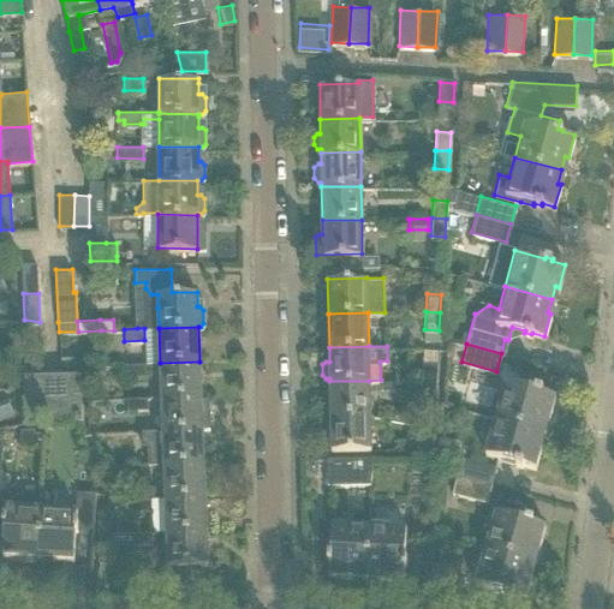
[(145,374),(145,362),(125,363),(125,375),(145,374)]
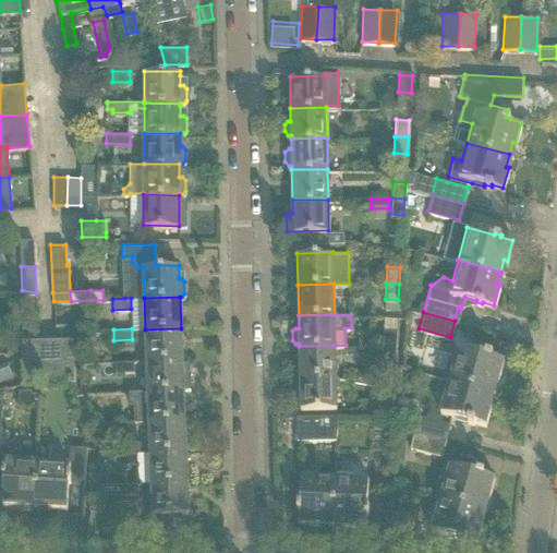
[(182,358),(181,328),(145,329),(146,359),(182,358)]
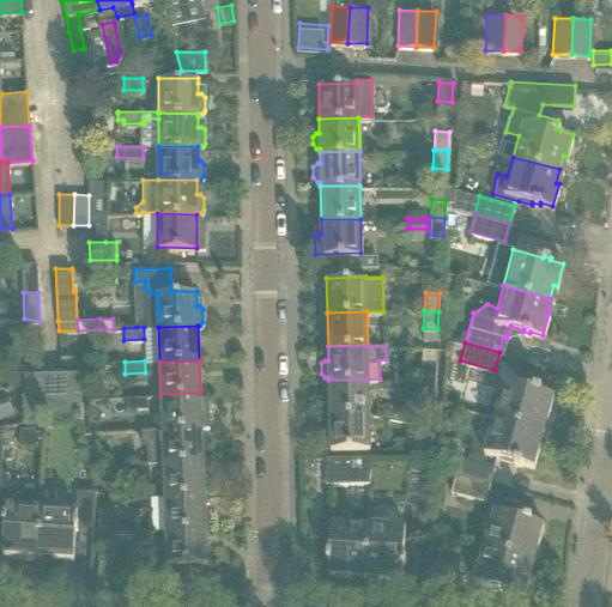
[(420,360),(419,378),(434,380),(435,362),(434,360),(420,360)]
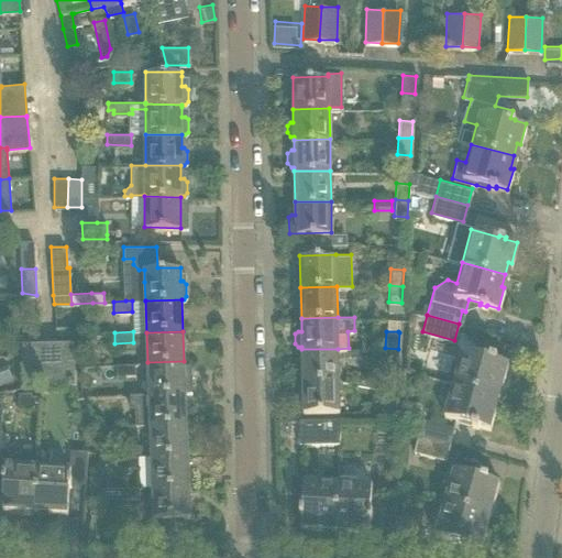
[(44,385),(74,384),(73,341),(21,343),(22,386),(35,385),(35,389),(44,389),(44,385)]
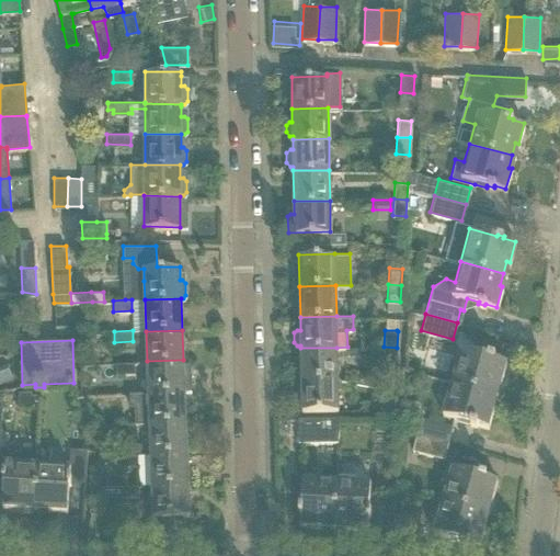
[(397,348),(384,347),(383,363),(397,364),(397,348)]
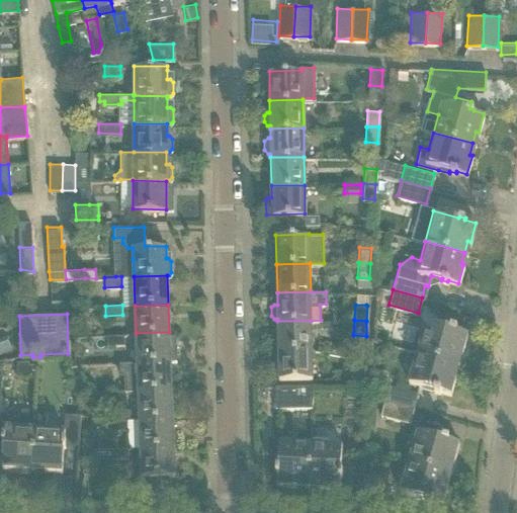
[(425,320),(417,350),(455,361),(459,350),(461,350),(467,332),(456,329),(456,327),(450,326),(450,327),(425,320)]
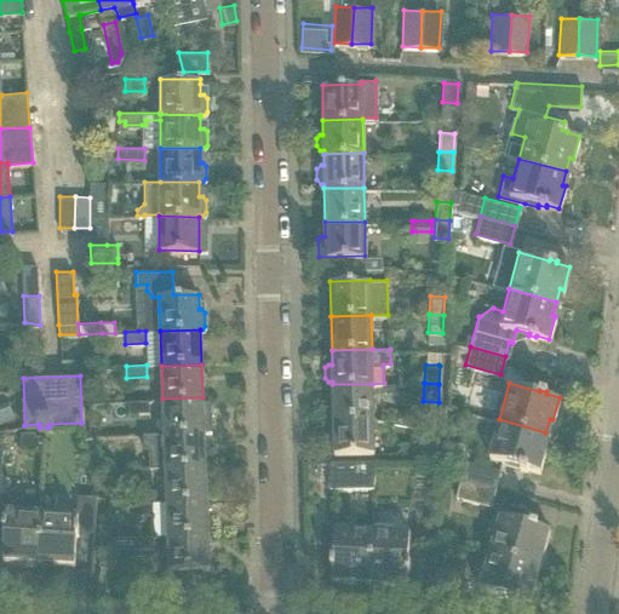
[(372,384),(332,384),(333,418),(373,418),(372,384)]
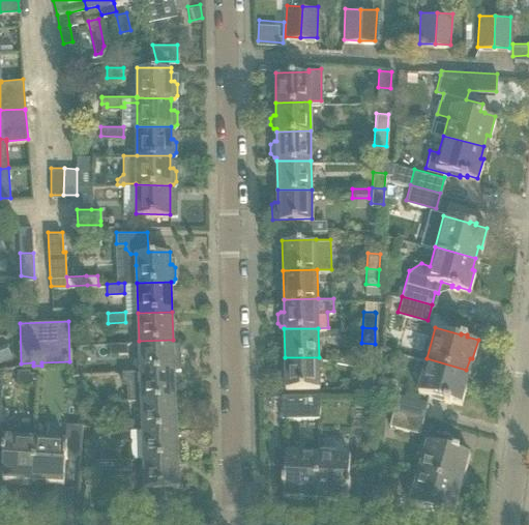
[(173,340),(139,341),(140,369),(140,371),(174,370),(173,340)]
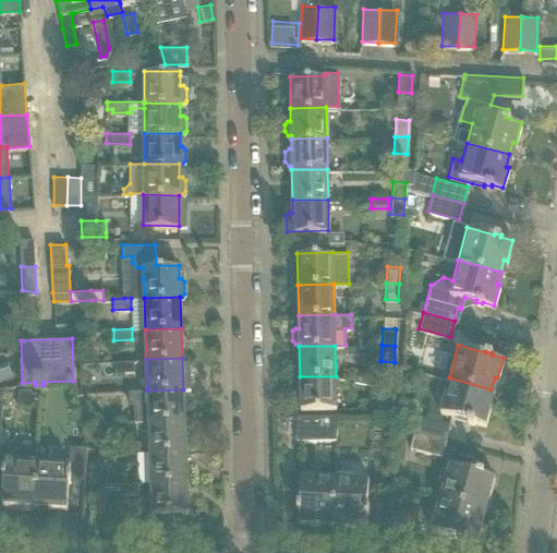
[(133,370),(133,359),(114,360),(114,370),(133,370)]
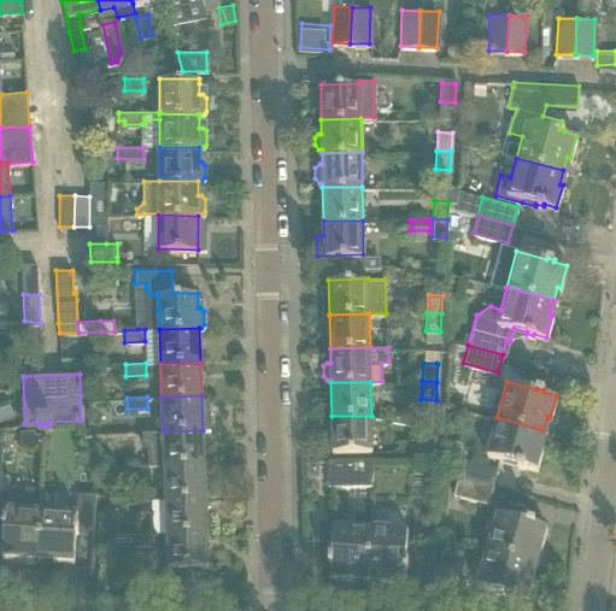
[(371,416),(332,416),(332,451),(371,450),(371,416)]
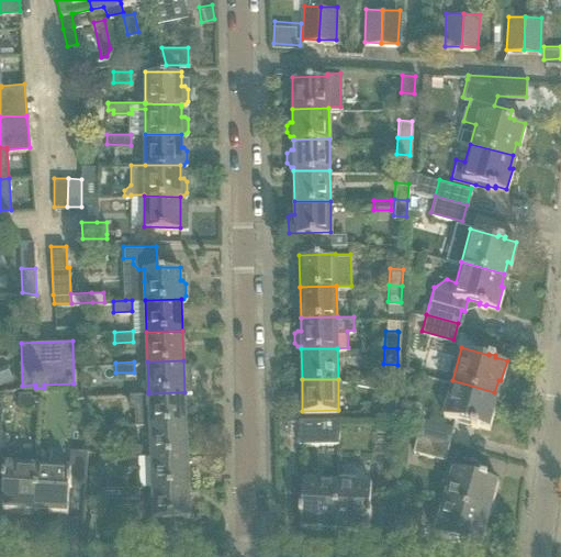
[(494,392),(452,380),(442,413),(470,421),(470,422),(477,424),(477,423),(489,426),(494,405),(491,404),(494,392)]
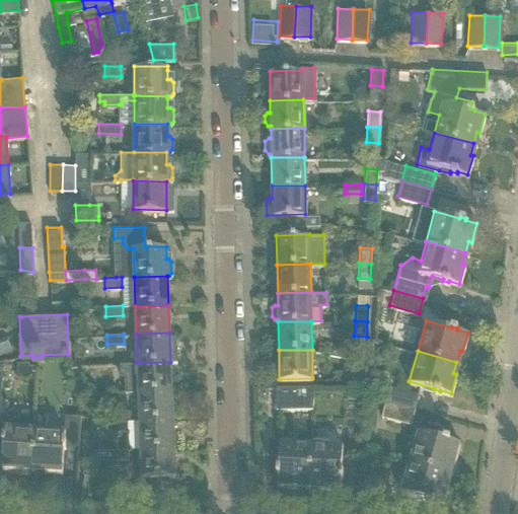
[(137,361),(119,362),(119,364),(120,374),(124,374),(124,390),(126,390),(138,389),(138,390),(171,389),(170,362),(137,363),(137,361)]
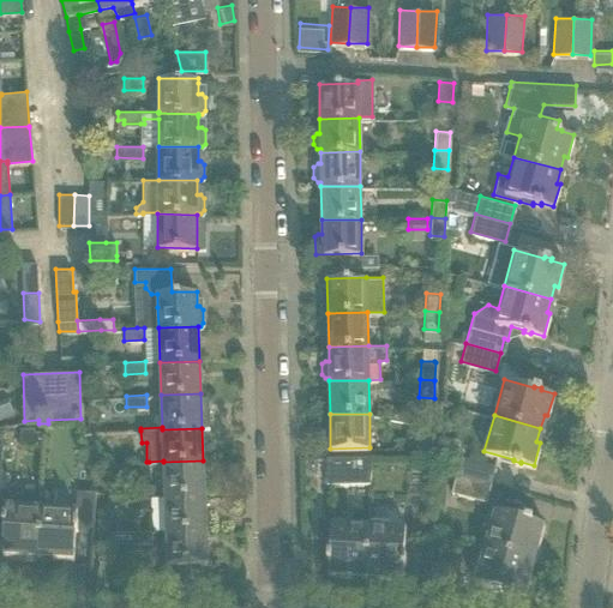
[(418,427),(416,446),(431,446),(432,427),(418,427)]
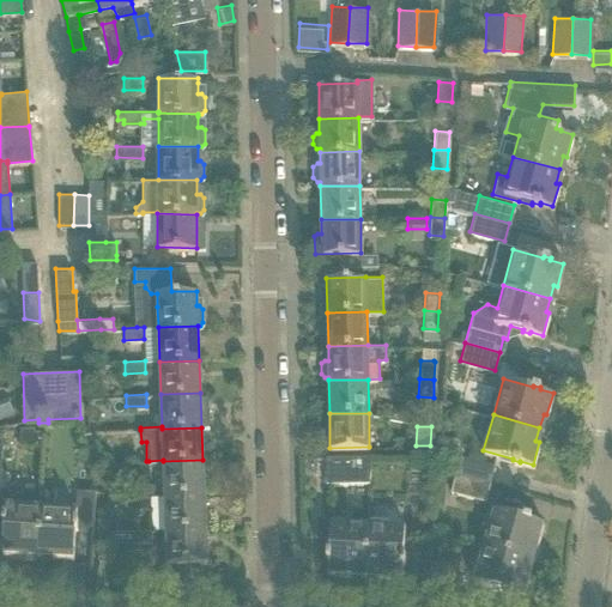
[(102,442),(88,443),(89,455),(103,455),(102,442)]
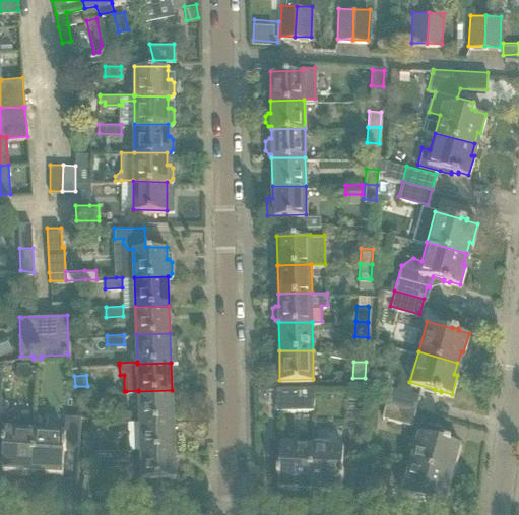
[(419,393),(390,385),(386,400),(414,408),(419,393)]
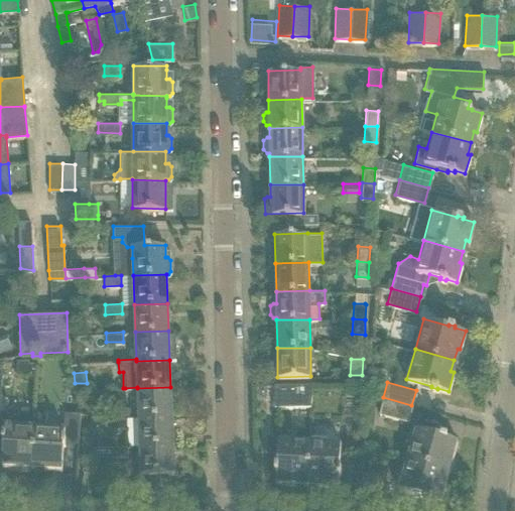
[(309,383),(303,383),(273,383),(274,405),(310,405),(309,383)]
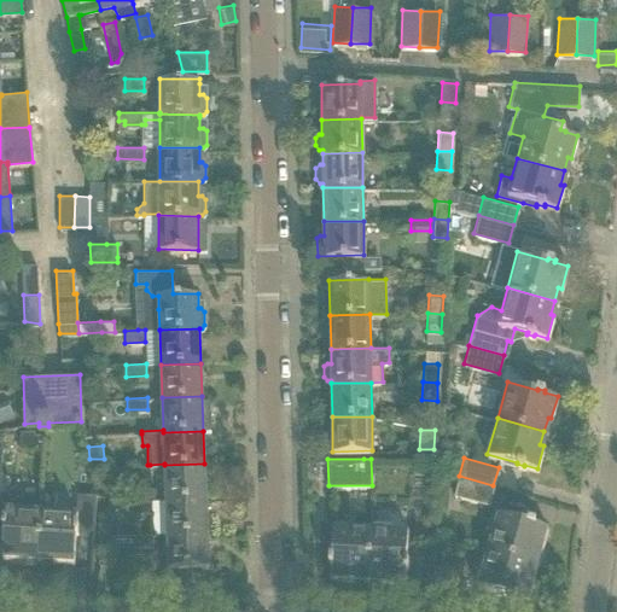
[(204,464),(164,465),(166,499),(205,497),(204,464)]
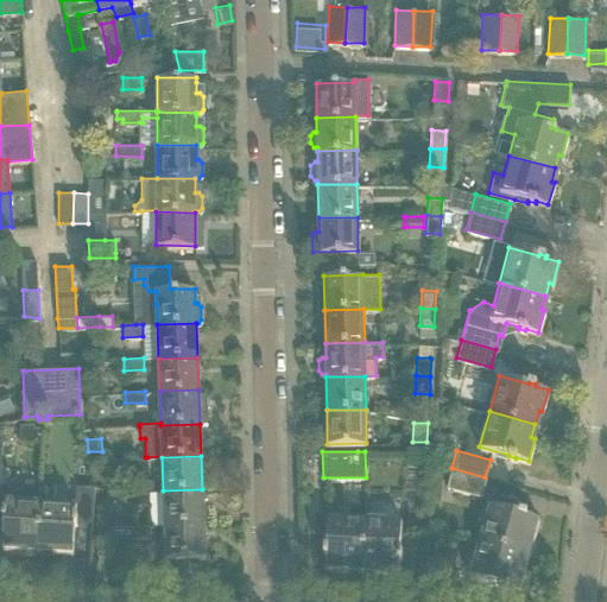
[(147,457),(145,457),(127,458),(127,470),(147,469),(147,457)]
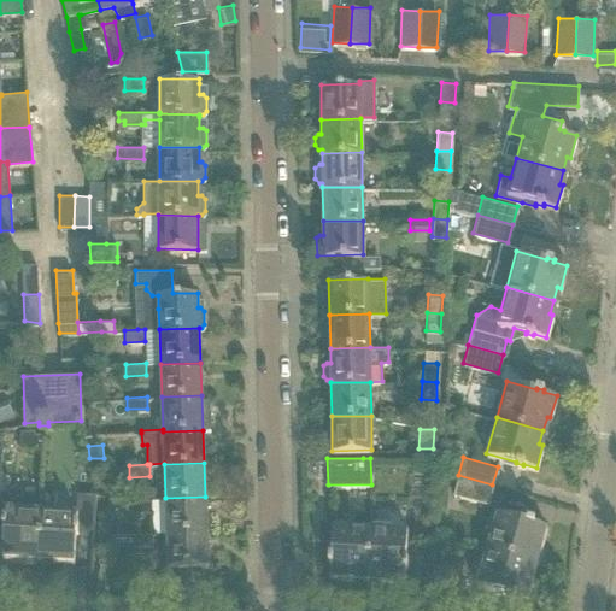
[(0,522),(3,522),(3,524),(4,524),(1,554),(22,556),(23,552),(37,553),(41,509),(41,495),(7,493),(9,474),(0,473),(0,522)]
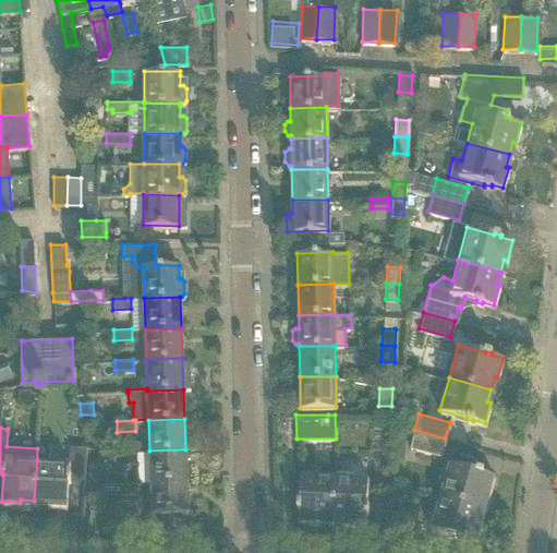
[(445,439),(414,430),(410,445),(440,454),(445,439)]
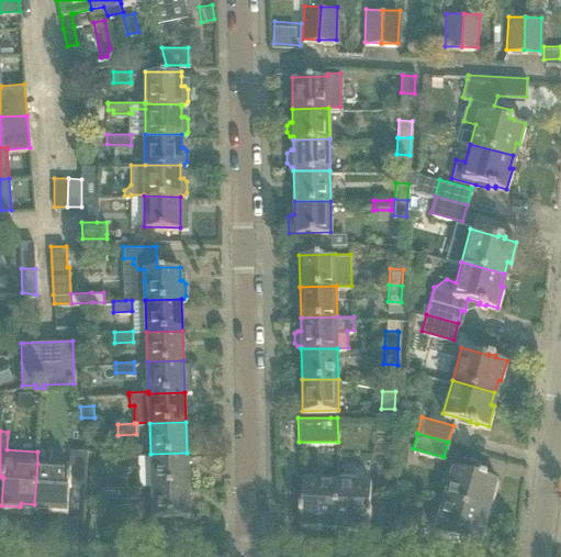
[(37,464),(34,504),(48,505),(48,508),(67,510),(68,482),(70,482),(70,481),(85,481),(87,449),(69,448),(68,466),(37,464)]
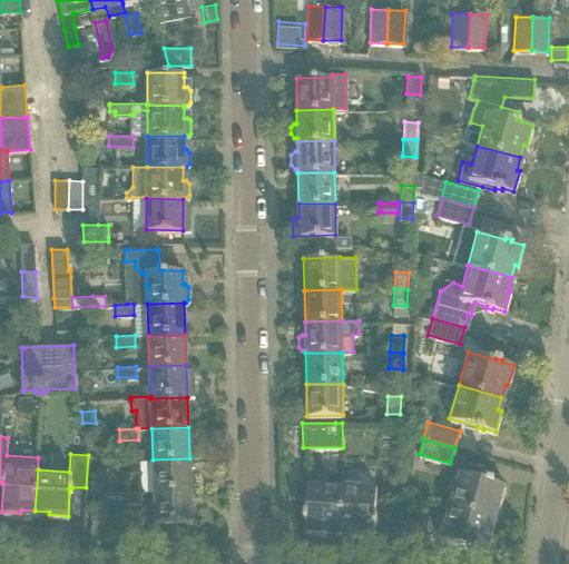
[(190,488),(189,458),(153,459),(154,490),(190,488)]
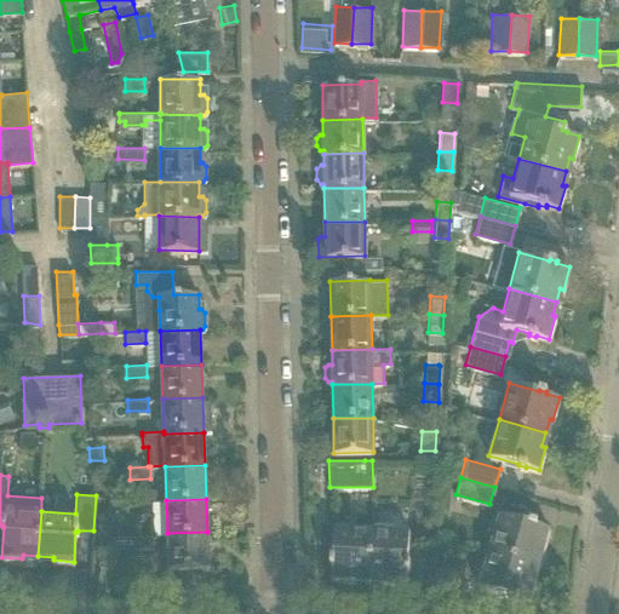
[(152,500),(131,500),(131,512),(152,512),(152,500)]
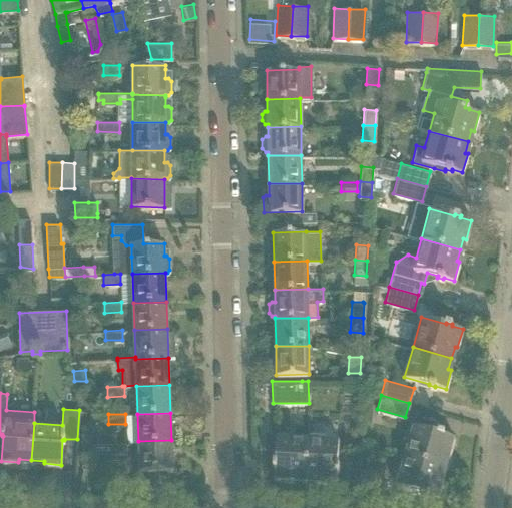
[(413,425),(404,455),(443,466),(446,454),(449,455),(455,437),(444,434),(445,432),(438,431),(438,432),(413,425)]
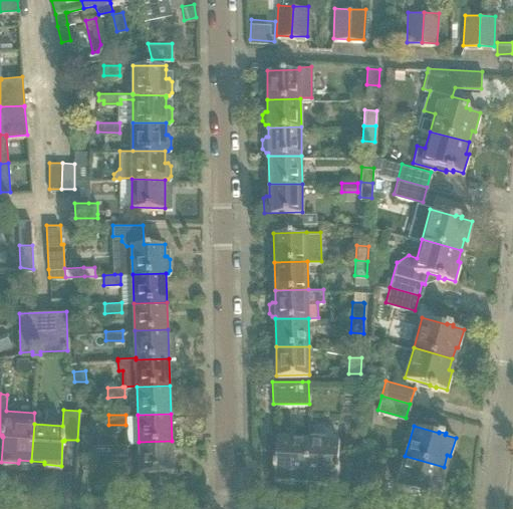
[(305,478),(307,438),(276,436),(275,462),(273,462),(273,469),(274,469),(274,479),(293,480),(293,478),(305,478)]
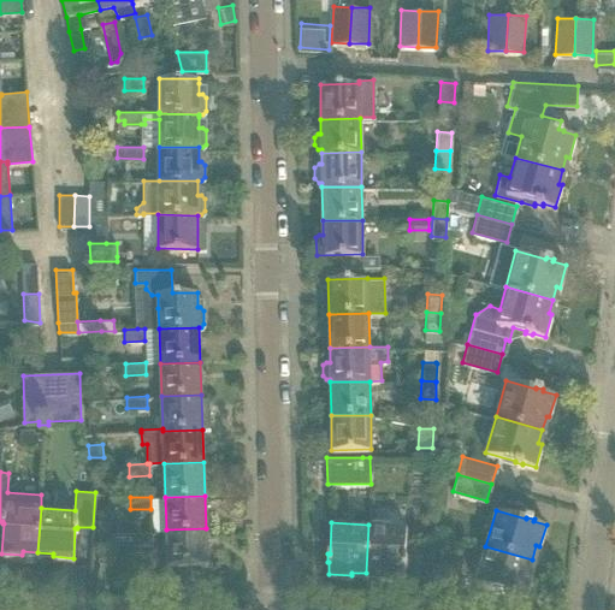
[(368,525),(366,573),(380,574),(380,578),(403,579),(406,527),(390,526),(370,525),(368,525)]
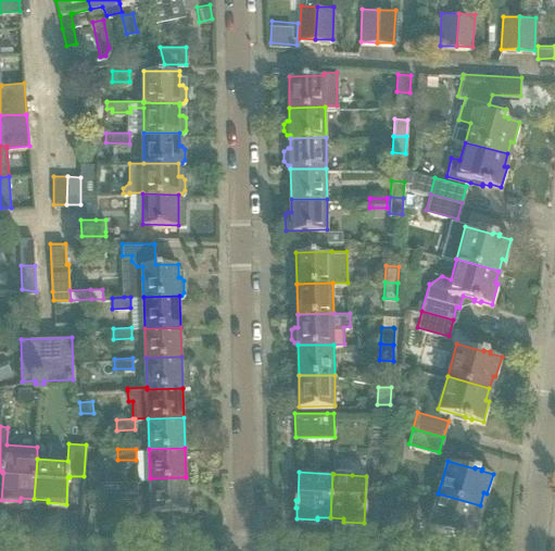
[(186,477),(150,478),(151,509),(149,509),(149,526),(173,525),(172,509),(187,509),(186,477)]
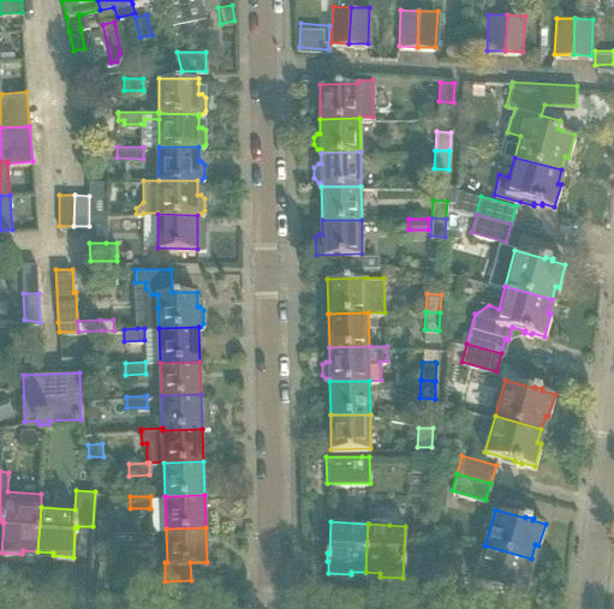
[(151,530),(99,531),(99,544),(151,542),(151,530)]
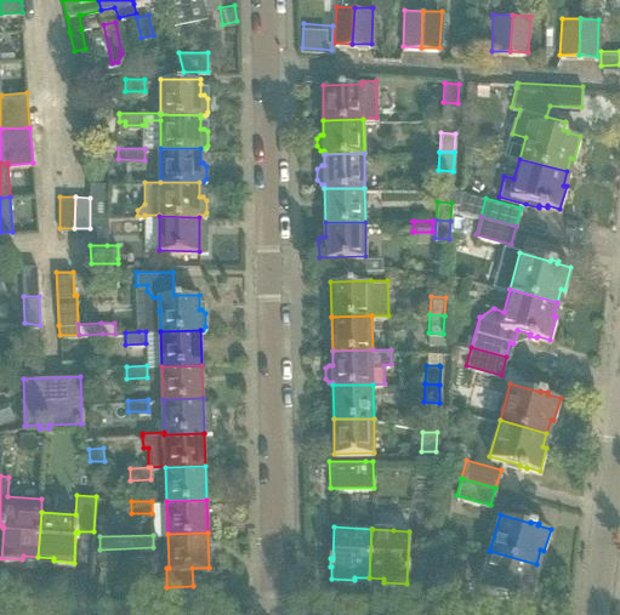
[(536,564),(489,551),(479,587),(510,596),(510,597),(517,599),(517,598),(530,602),(536,579),(533,578),(536,564)]
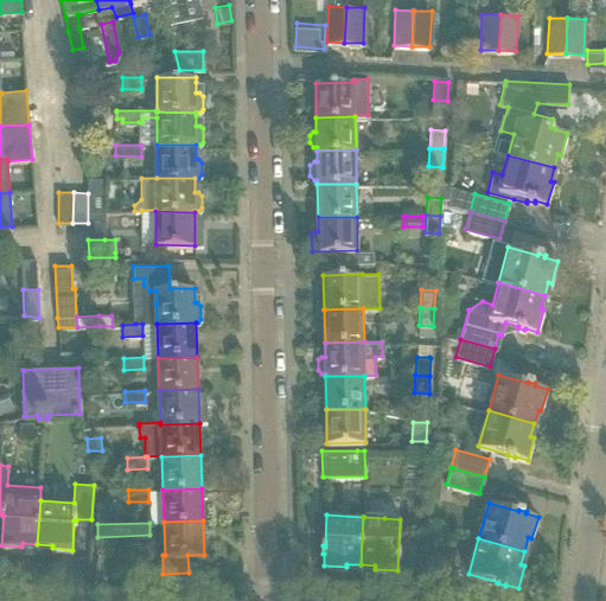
[(425,589),(426,554),(408,554),(406,588),(425,589)]
